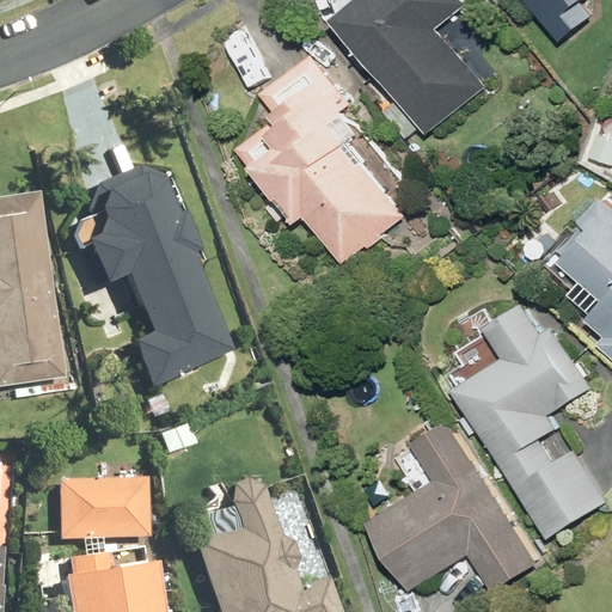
[(375,0),(352,20),(444,133),(500,86),(457,35),(489,7),(482,0),(375,0)]
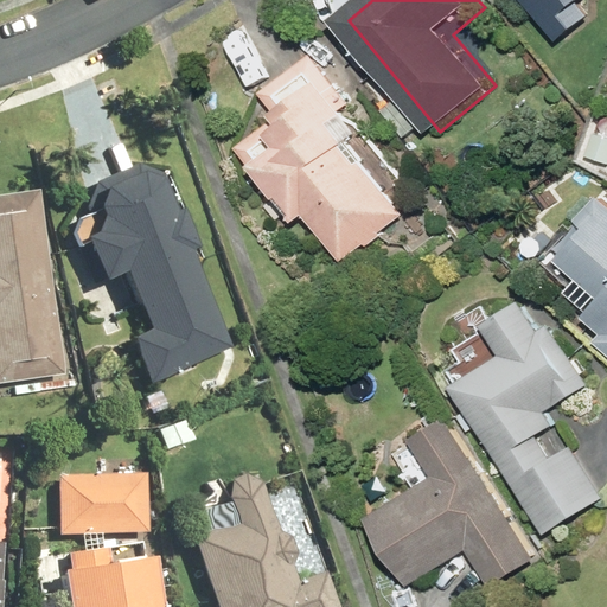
[(531,0),(566,43),(595,19),(589,11),(604,0),(531,0)]
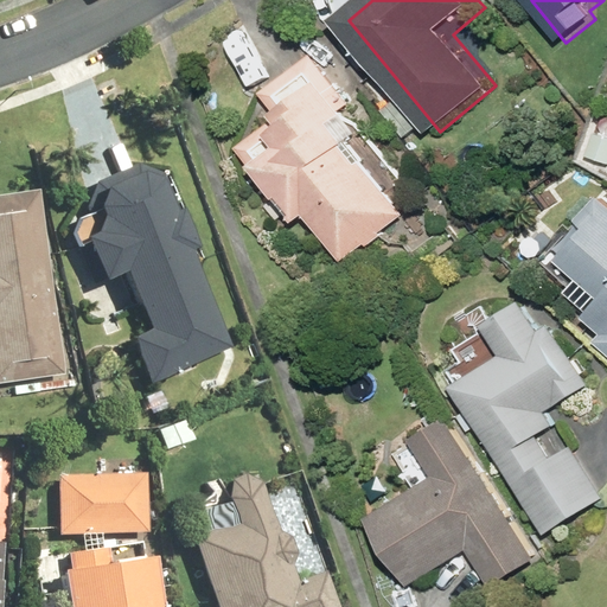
[(321,53),(270,91),(289,117),(249,147),(306,224),(318,215),(352,261),(416,215),(397,190),(413,178),(321,53)]
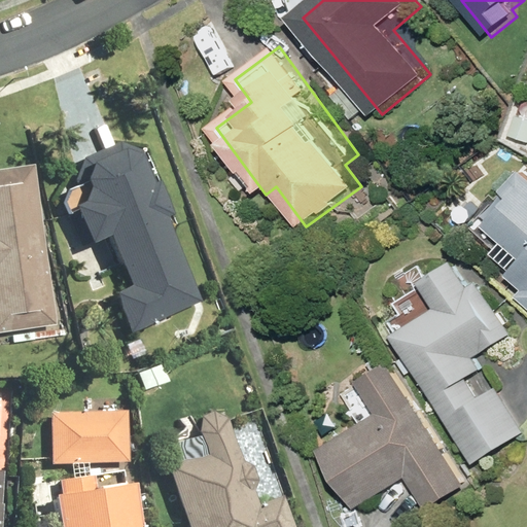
[(200,303),(164,212),(171,209),(161,182),(155,184),(142,150),(116,144),(84,153),(95,165),(89,181),(69,190),(64,202),(68,215),(80,211),(95,245),(112,238),(131,284),(112,292),(128,331),(200,303)]
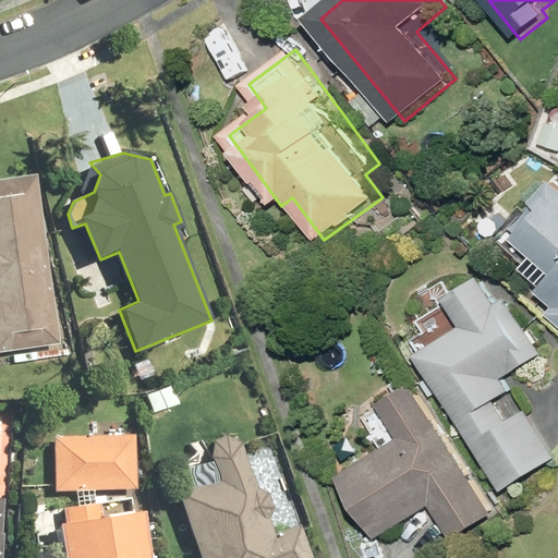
[(39,174),(0,179),(0,350),(61,343),(39,174)]
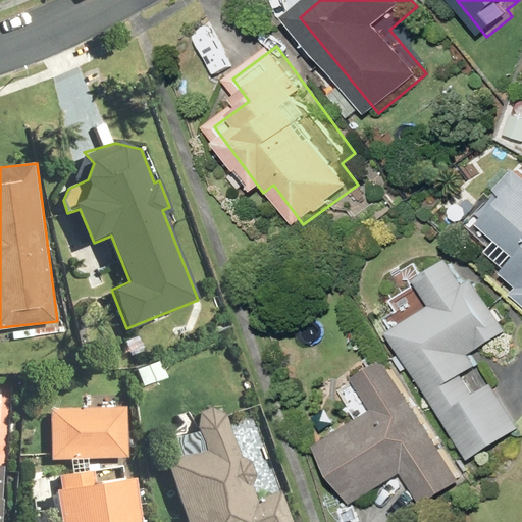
[(521,172),(508,188),(516,196),(491,220),(510,239),(501,248),(519,266),(513,272),(521,280),(521,172)]
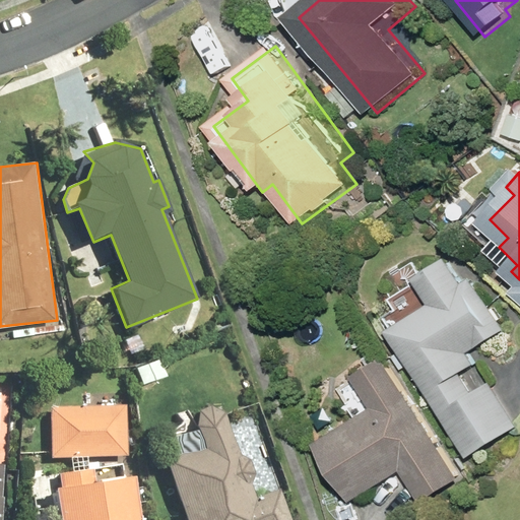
[(442,303),(399,329),(480,460),(519,435),(519,421),(476,351),(488,344),(491,348),(517,332),(482,277),(474,282),(459,257),(427,277),(442,303)]
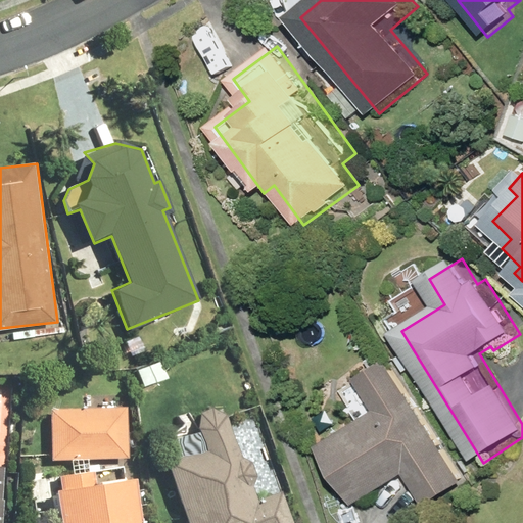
[(469,481),(393,359),(387,363),(381,352),(371,359),(377,368),(364,376),(384,410),(328,445),(362,502),(411,471),(431,505),(469,481)]
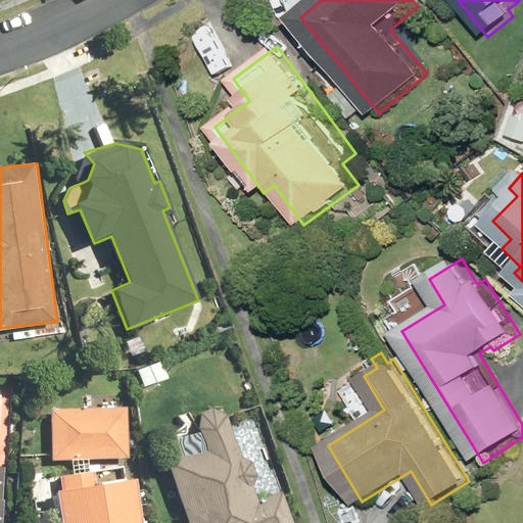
[(129,408),(52,407),(51,458),(128,460),(129,408)]
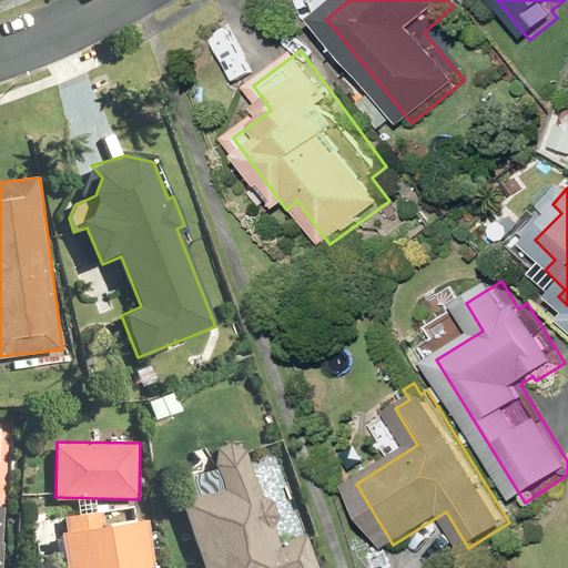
[(213,490),(182,501),(206,567),(317,567),(304,537),(280,548),(271,526),(272,526),(273,525),(274,524),(274,523),(275,521),(275,520),(275,519),(276,519),(276,518),(276,517),(276,516),(276,515),(276,514),(276,513),(276,511),(275,510),(275,509),(274,508),(274,507),(273,507),(272,506),(272,505),(271,505),(270,504),(269,503),(267,503),(266,501),(265,501),(264,501),(263,501),(262,501),(247,460),(247,459),(246,457),(245,456),(244,454),(243,453),(242,452),(241,450),(239,449),(237,448),(236,448),(234,447),(232,447),(231,446),(229,446),(227,446),(225,446),(223,446),(222,446),(220,447),(219,448),(216,448),(215,449),(214,450),(212,452),(211,453),(210,454),(209,456),(208,457),(206,458),(206,460),(205,463),(205,464),(205,466),(205,467),(205,469),(213,490)]
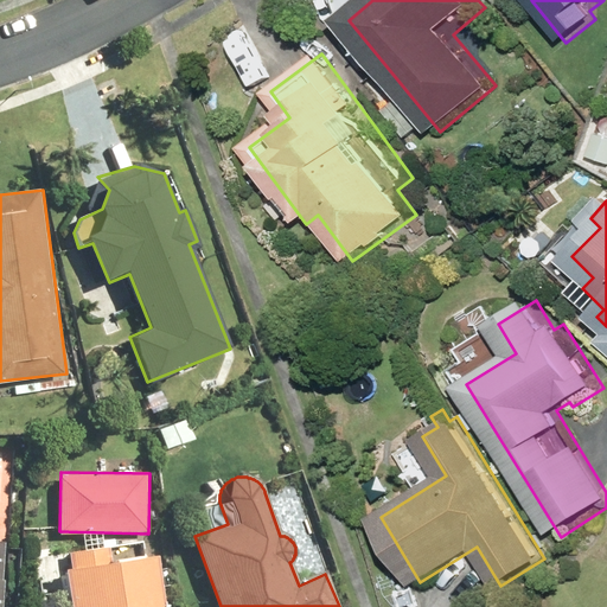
[(109,547),(71,553),(74,572),(64,573),(69,606),(165,606),(158,554),(112,561),(109,547)]
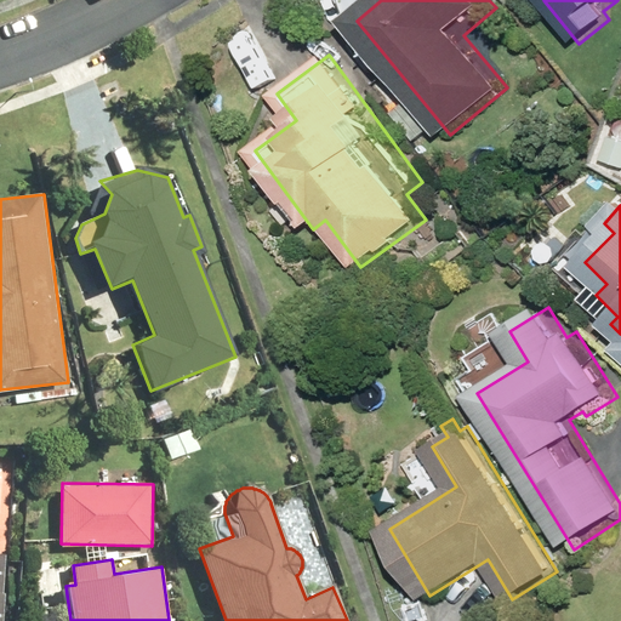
All buildings are outlined.
